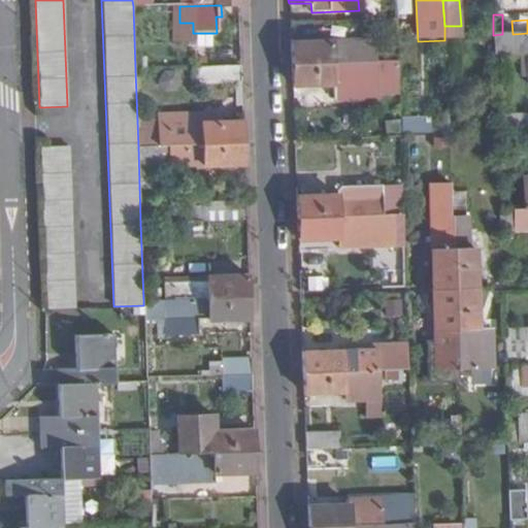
[(444,26),(444,40),(462,38),(461,26),(444,26)]
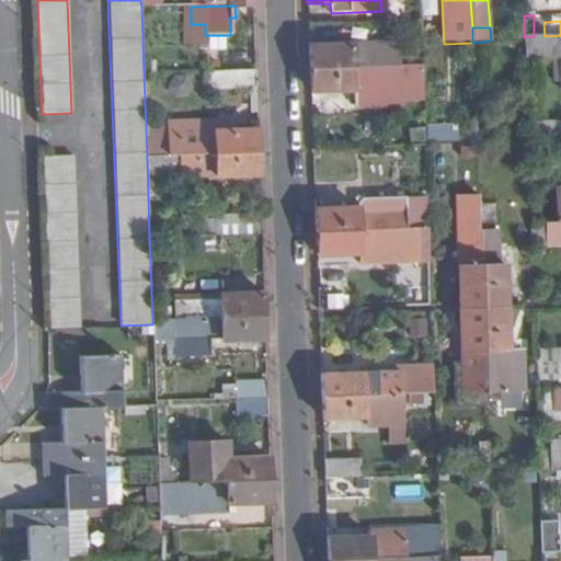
[(230,35),(205,35),(205,45),(229,44),(230,35)]
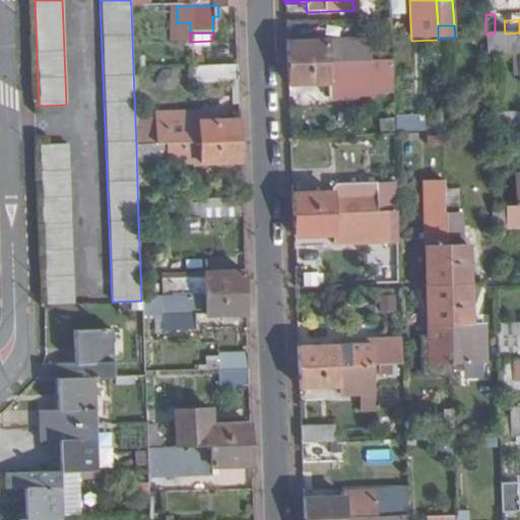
[(485,35),(486,56),(519,54),(519,33),(505,34),(495,34),(485,35)]
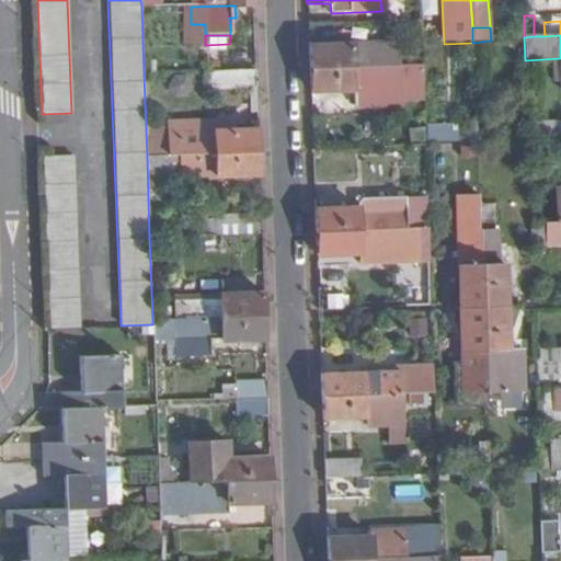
[(308,47),(309,69),(397,65),(397,43),(308,47)]
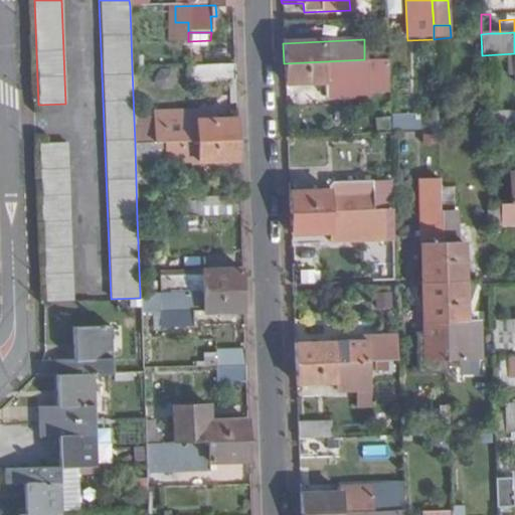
[(368,94),(387,93),(386,59),(364,59),(284,63),(285,86),(325,84),(326,99),(368,98),(368,94)]
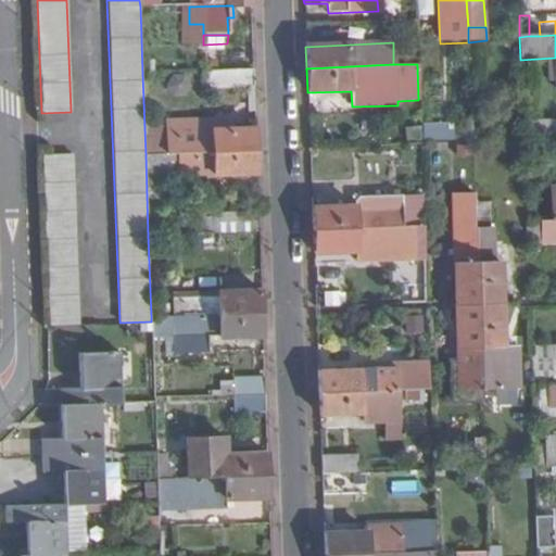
[(253,70),(202,72),(203,89),(254,87),(253,70)]
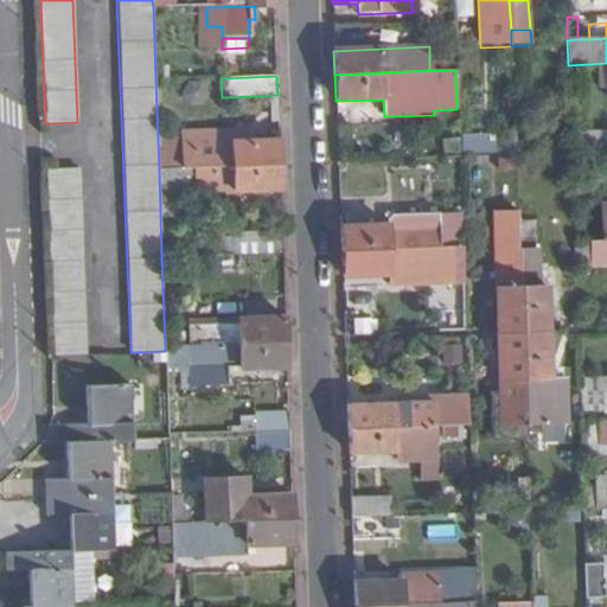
[(189,133),(190,168),(280,165),(279,140),(229,141),(229,132),(189,133)]
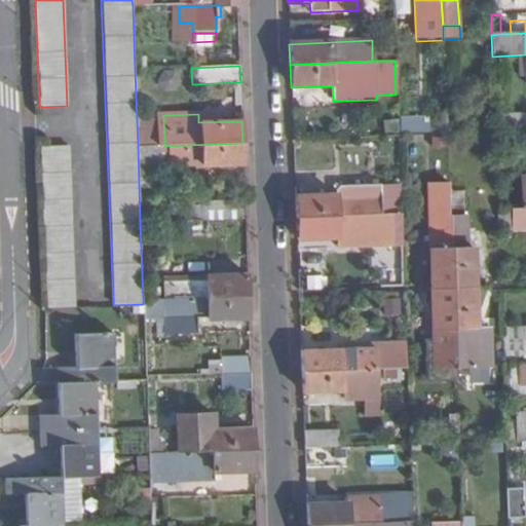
[(525,114),(494,116),(495,133),(525,132),(525,114)]
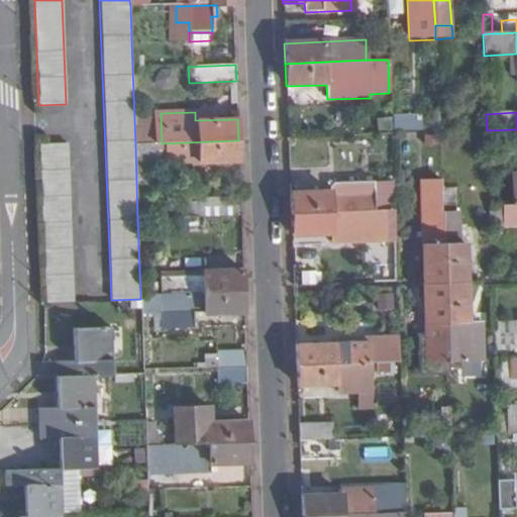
[(151,113),(152,143),(162,143),(161,113),(151,113)]
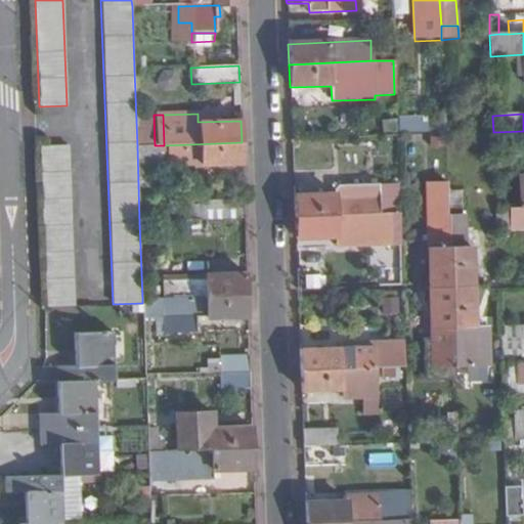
[(420,117),(398,118),(399,135),(421,133),(420,117)]
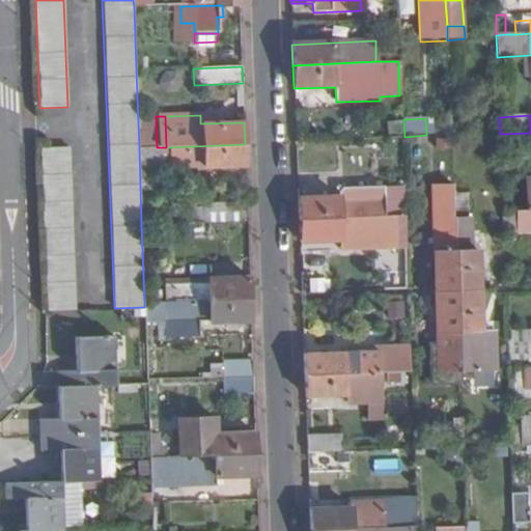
[(391,139),(401,138),(400,129),(390,130),(391,139)]
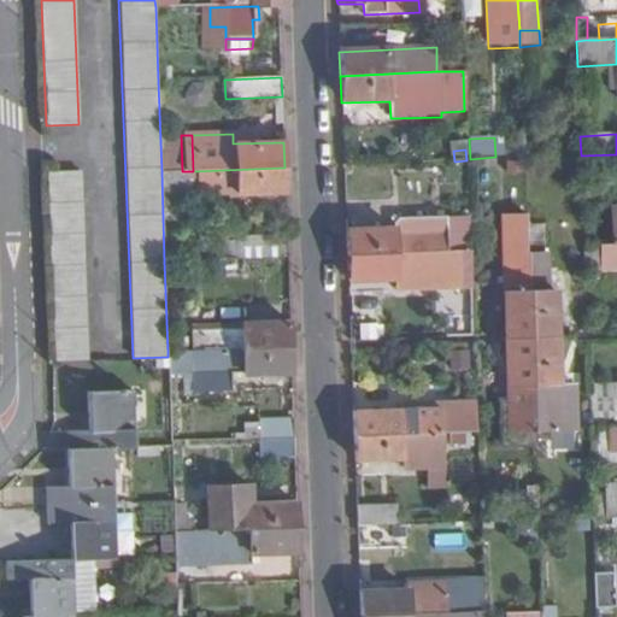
[(182,171),(162,172),(163,218),(183,217),(182,197),(285,193),(285,168),(193,171),(182,171)]
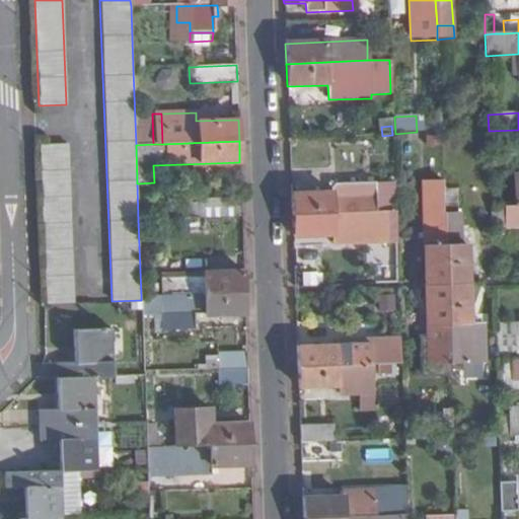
[(40,147),(47,303),(74,302),(68,146),(40,147)]
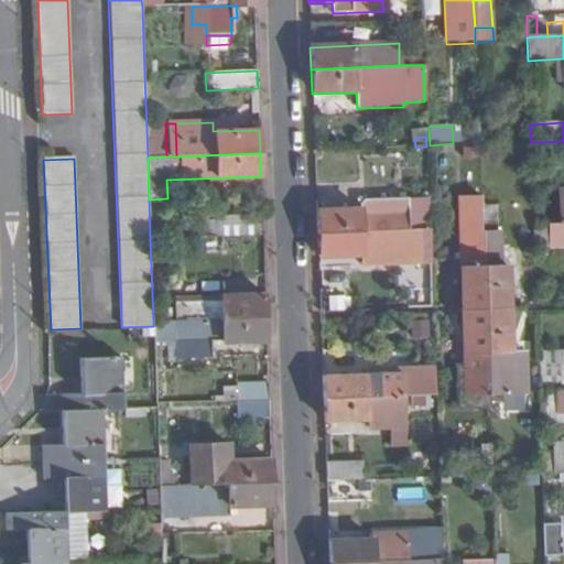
[(457,197),(462,312),(486,312),(483,232),(481,207),(481,196),(457,197)]
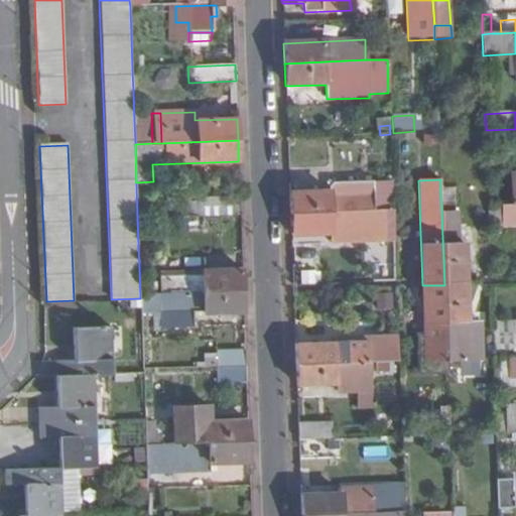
[(289,194),(290,216),(374,212),(373,183),(335,184),(331,191),(289,194)]
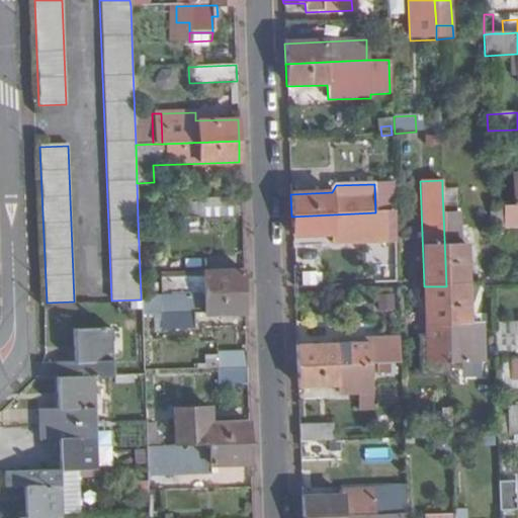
[(456,189),(442,190),(443,213),(457,213),(456,189)]
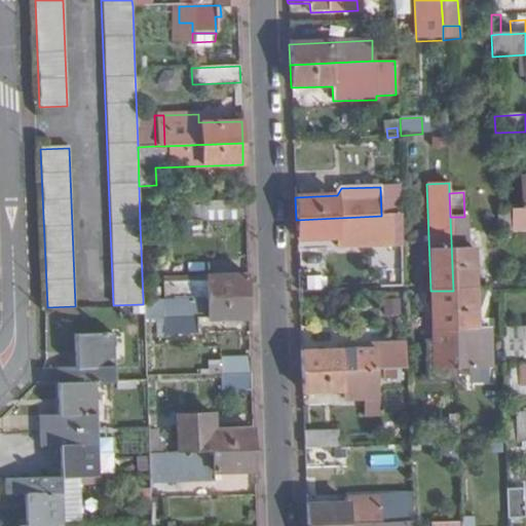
[(188,207),(189,221),(246,220),(245,200),(202,201),(202,207),(188,207)]
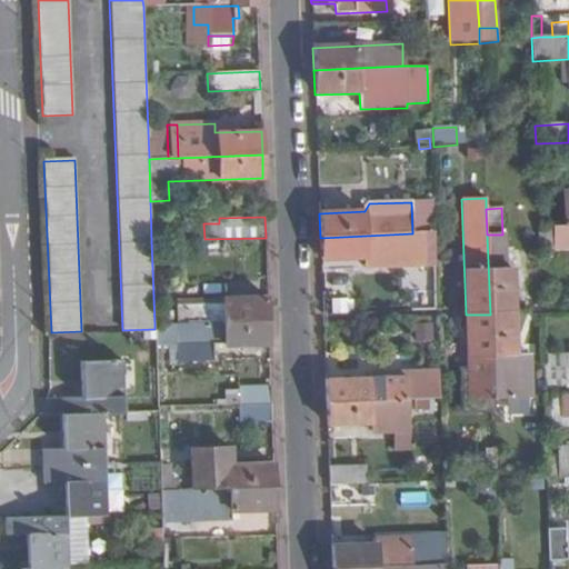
[(568,226),(567,227),(539,228),(539,249),(568,248),(568,226)]
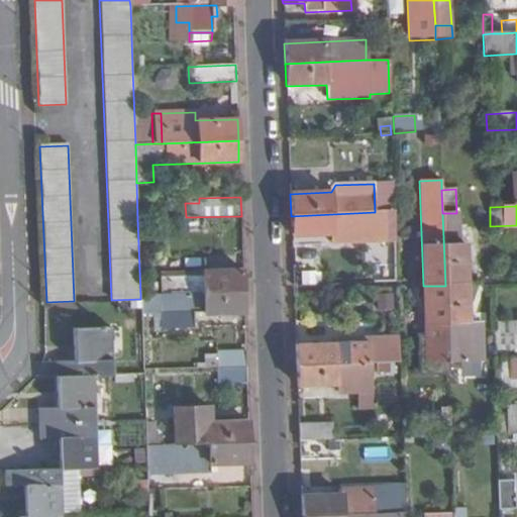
[(291,216),(291,236),(333,235),(333,229),(388,227),(388,212),(375,212),(291,216)]
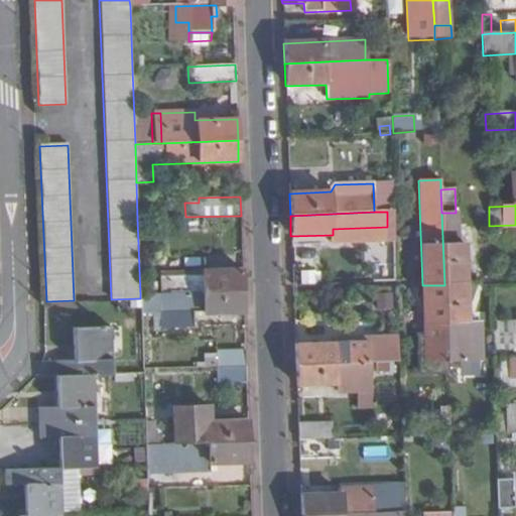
[(441,213),(444,285),(466,284),(464,242),(459,244),(458,213),(456,213),(441,213)]
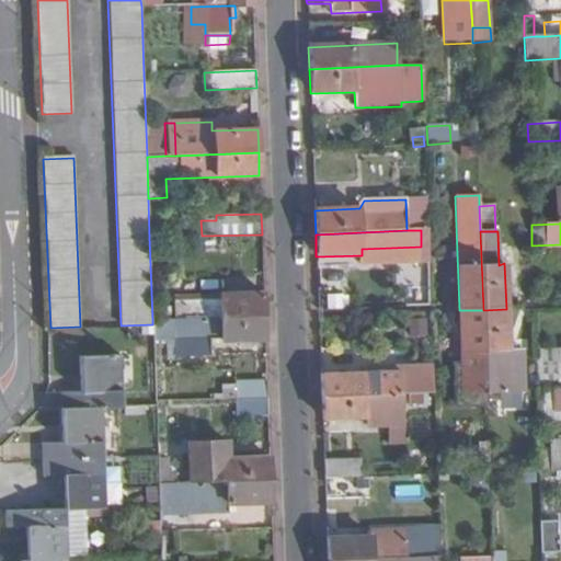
[(173,297),(174,319),(264,317),(263,293),(173,297)]
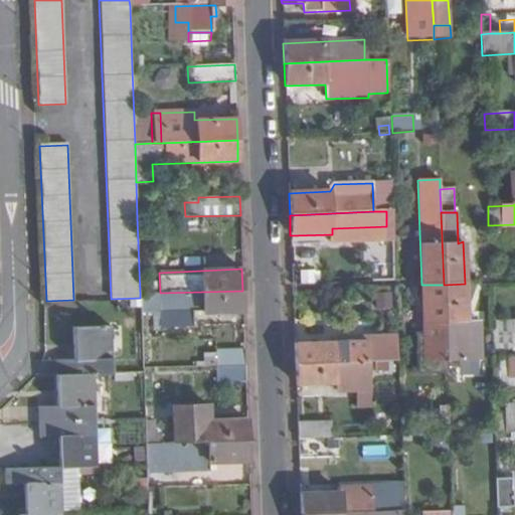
[(444,285),(447,362),(481,360),(479,321),(467,321),(465,284),(444,285)]
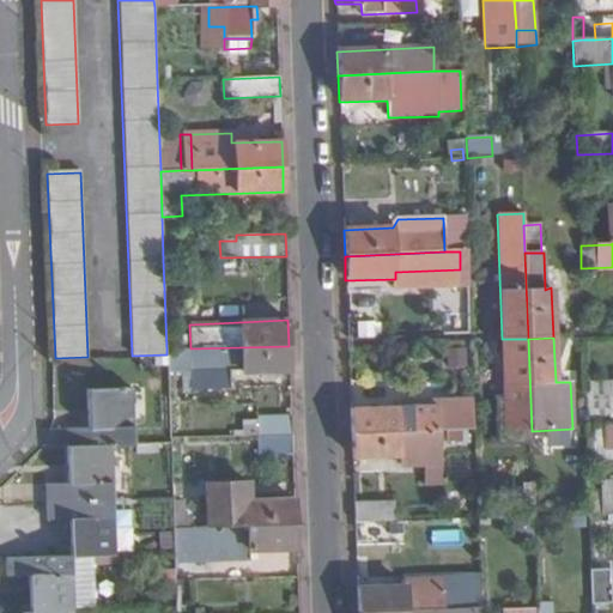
[(528,339),(502,339),(505,431),(532,431),(528,339)]
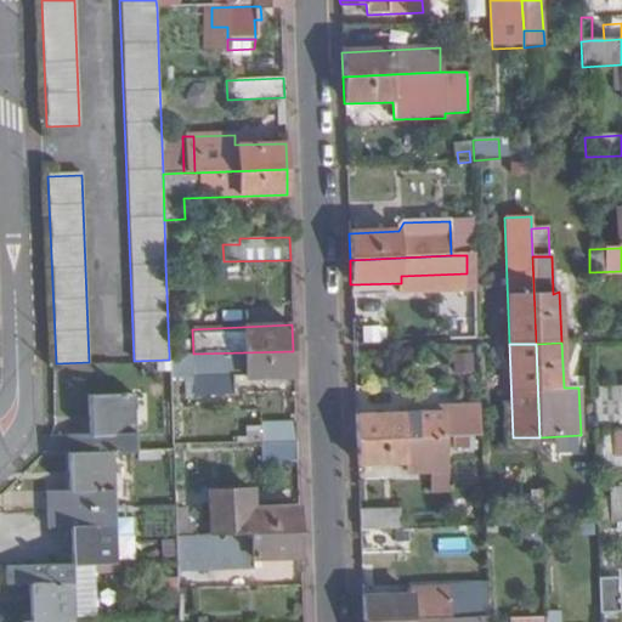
[(169,355),(169,360),(169,378),(194,377),(194,395),(231,393),(231,374),(244,374),(244,378),(294,375),(293,351),(193,354),(169,355)]
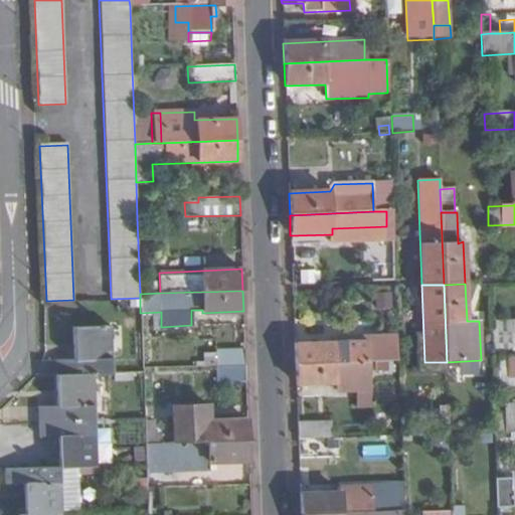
[(392,292),(374,293),(375,309),(393,308),(392,292)]
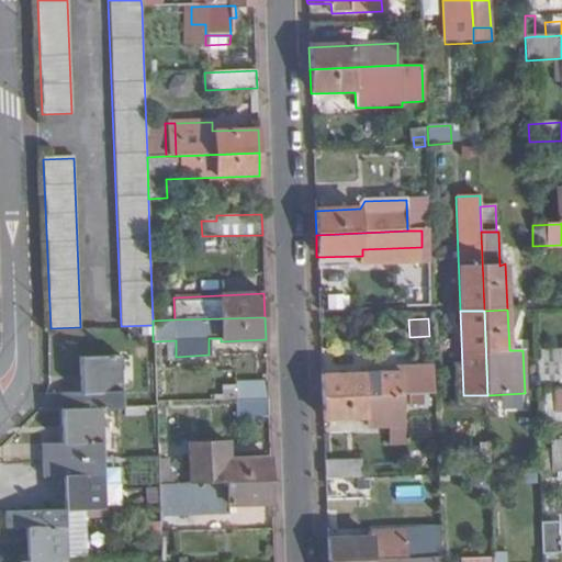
[(176,340),(153,341),(154,357),(176,357),(176,340)]
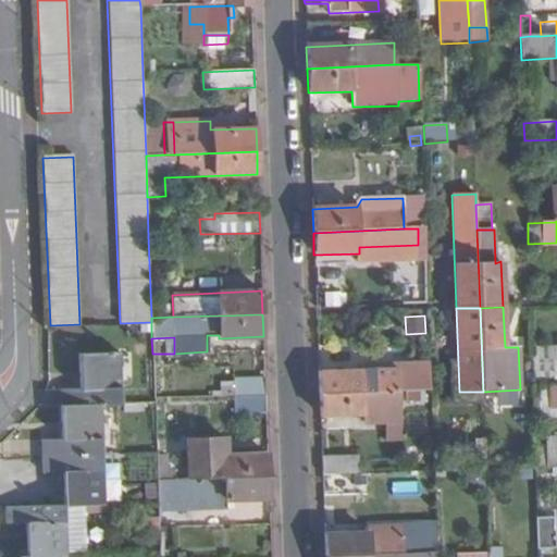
[(556,348),(530,349),(531,387),(549,387),(556,386),(556,348)]
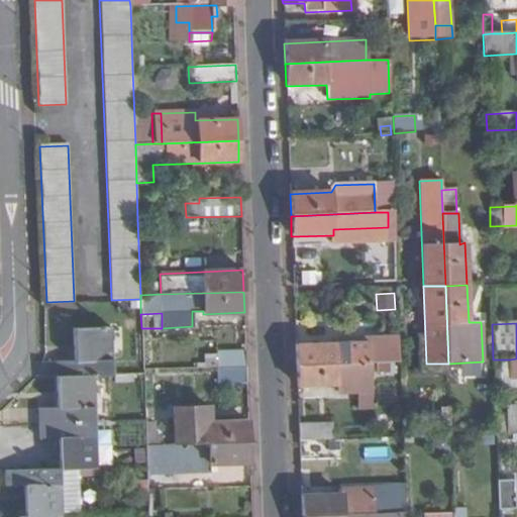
[(56,363),(57,377),(93,376),(111,375),(110,329),(73,330),(74,362),(56,363)]
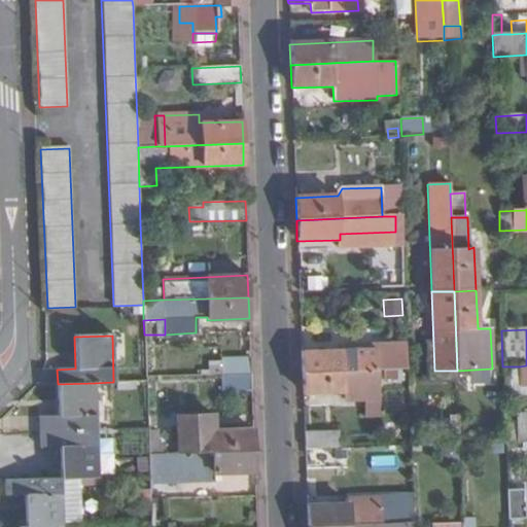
[(376,349),(301,353),(302,374),(400,371),(407,370),(406,342),(388,343),(376,349)]
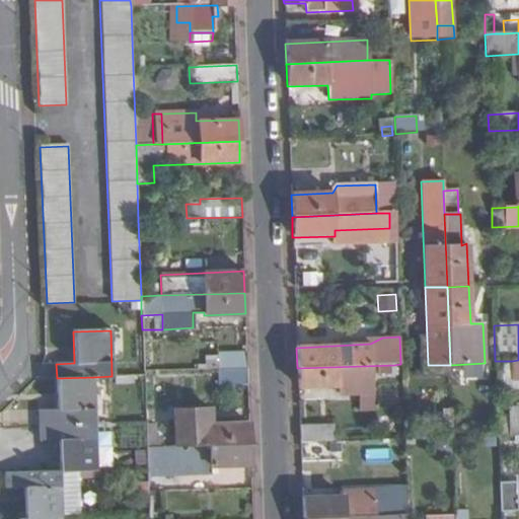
[(247,368),(246,352),(217,353),(217,355),(218,369),(247,368)]
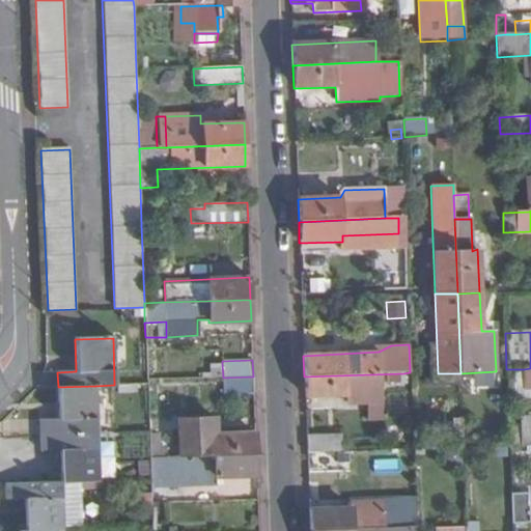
[(212,363),(212,379),(223,378),(222,363),(212,363)]
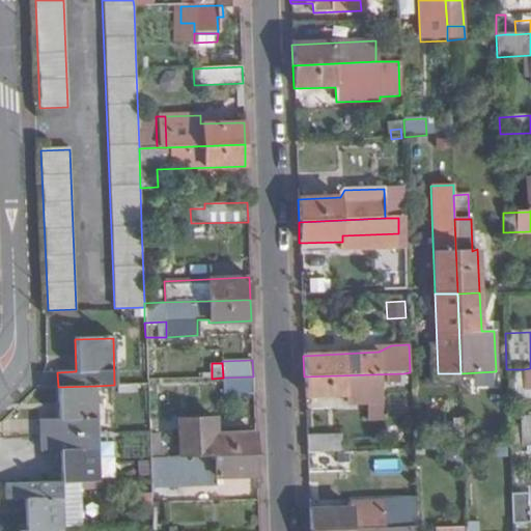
[(403,373),(304,376),(305,399),(346,397),(346,408),(380,407),(379,384),(404,383),(403,373)]
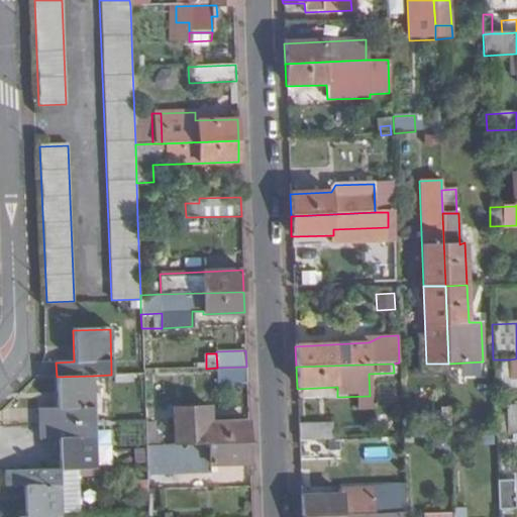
[(246,367),(217,368),(218,385),(247,384),(246,367)]
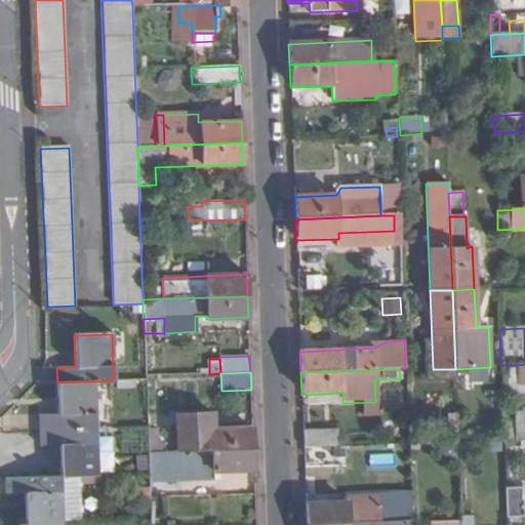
[(37,415),(38,431),(96,429),(94,381),(57,382),(57,415),(37,415)]
